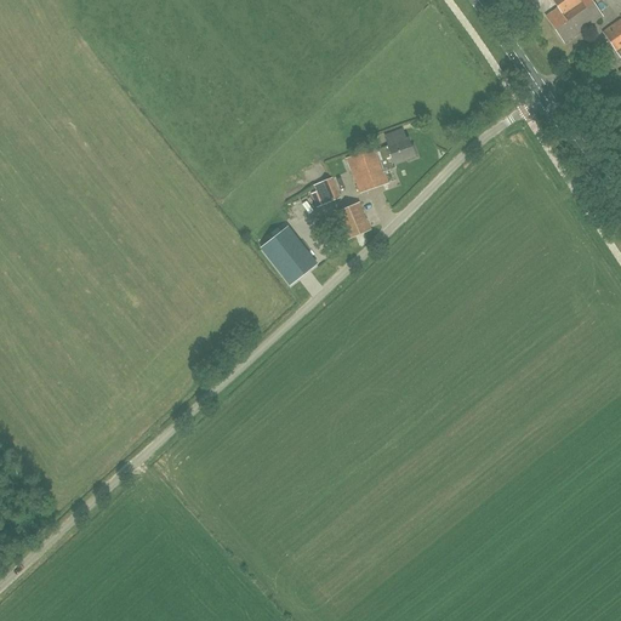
[(565,44),(603,17),(591,0),(551,0),(558,9),(546,17),(565,44)]
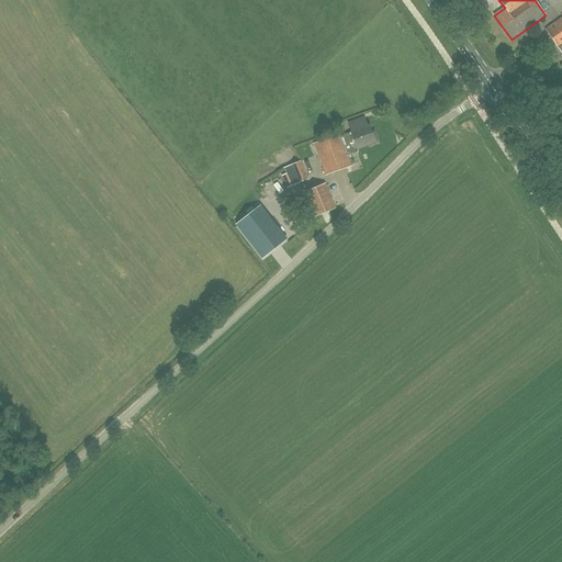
[(561,18),(544,30),(561,54),(561,18)]
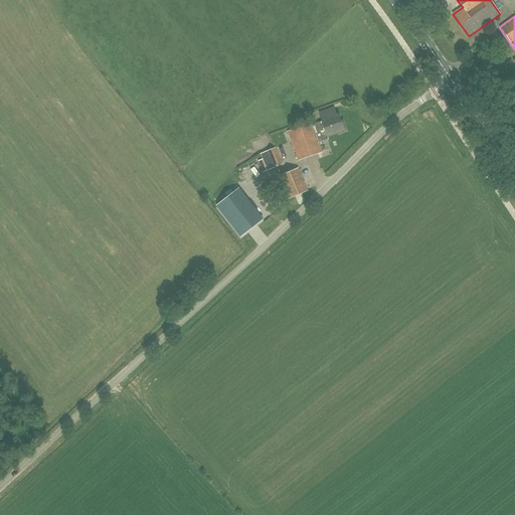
[(514,96),(514,77),(506,80),(510,97),(514,96)]
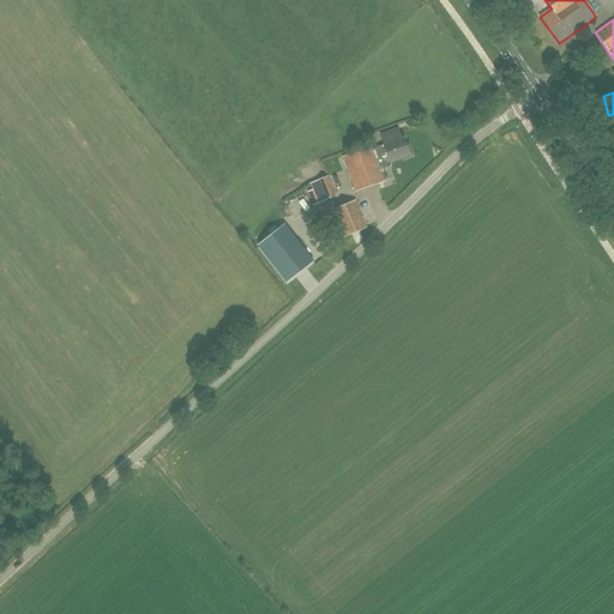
[(404,138),(402,139),(398,130),(381,136),(385,145),(384,145),(373,150),(372,148),(344,157),(356,192),(384,182),(377,161),(387,156),(390,163),(403,158),(404,160),(414,157),(409,144),(407,145),(404,138)]
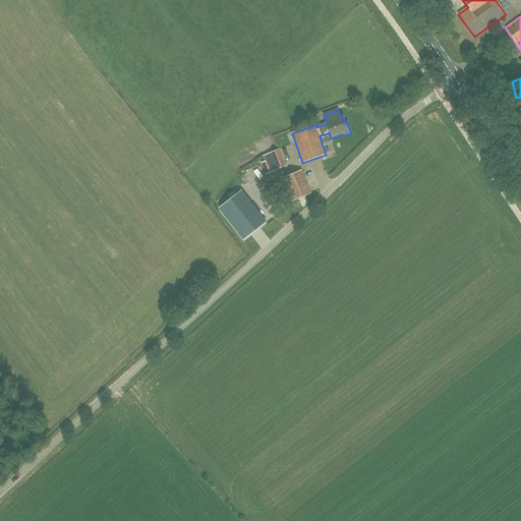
[(270,154),(272,159),(266,161),(271,172),(286,166),(279,150),(270,154)]
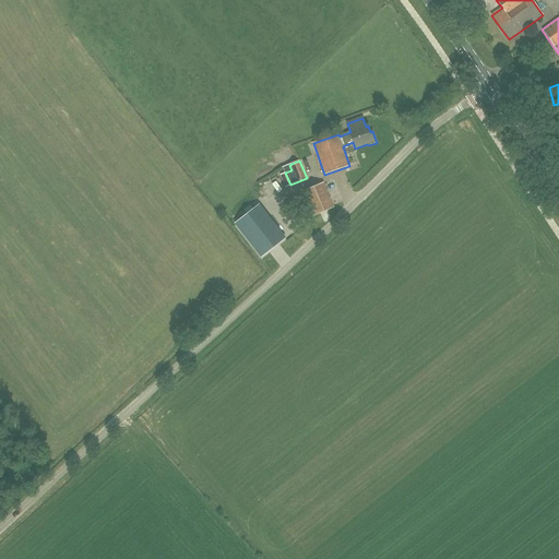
[(334,207),(333,205),(324,182),(302,191),(304,192),(293,197),(298,210),(309,205),(313,216),(334,207)]
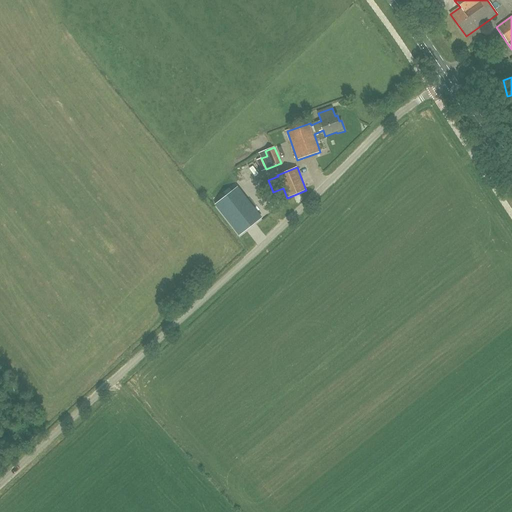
[(307,174),(303,176),(307,187),(312,186),(307,174)]
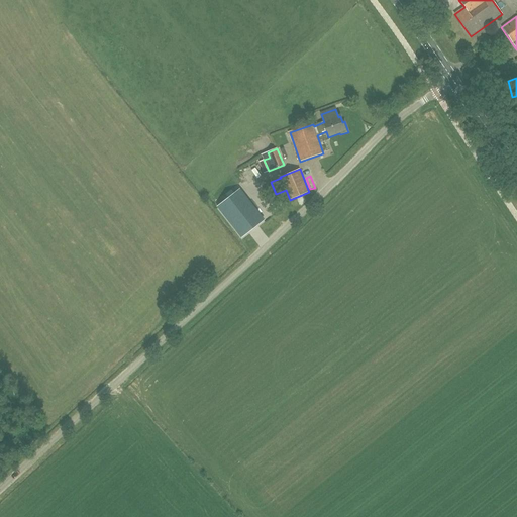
[(241,237),(264,220),(239,189),(217,207),(241,237)]
